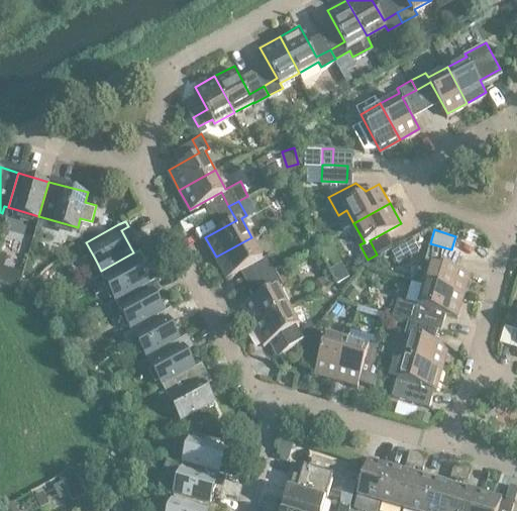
[(263,257),(251,237),(216,257),(226,277),(257,260),(266,273),(275,268),(268,253),(263,257)]
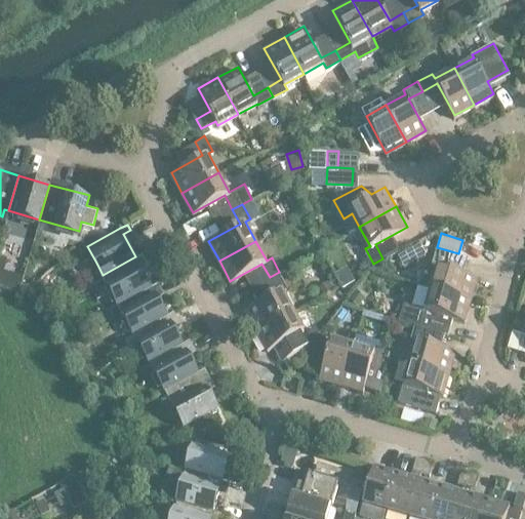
[(419,241),(399,252),(404,264),(426,252),(419,241)]
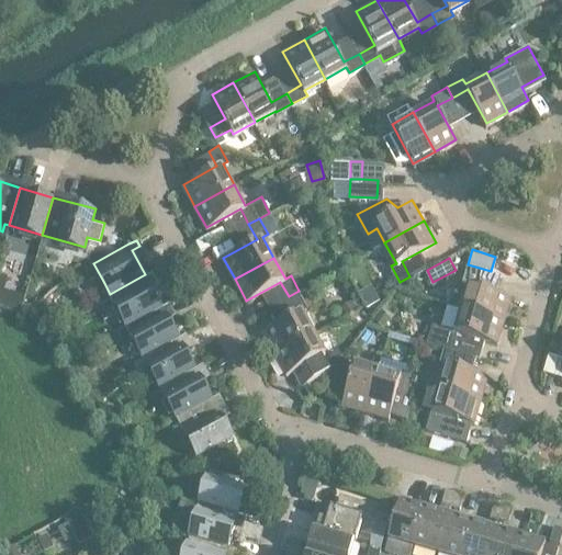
[(468,283),(461,306),(504,318),(510,295),(495,291),(499,274),(468,264),(462,282),(468,283)]
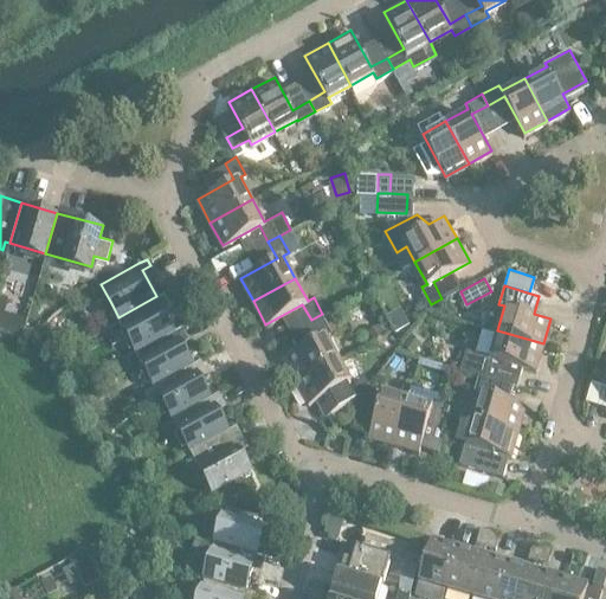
[(165,292),(156,296),(118,317),(136,350),(174,329),(160,303),(168,298),(165,292)]
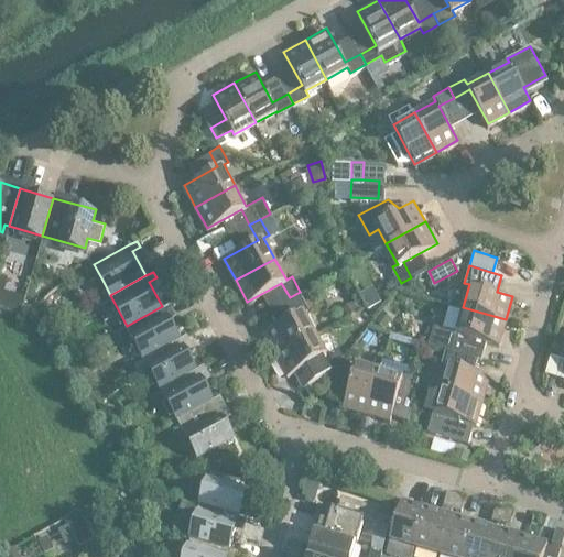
[(371,284),(359,291),(368,305),(379,298),(371,284)]
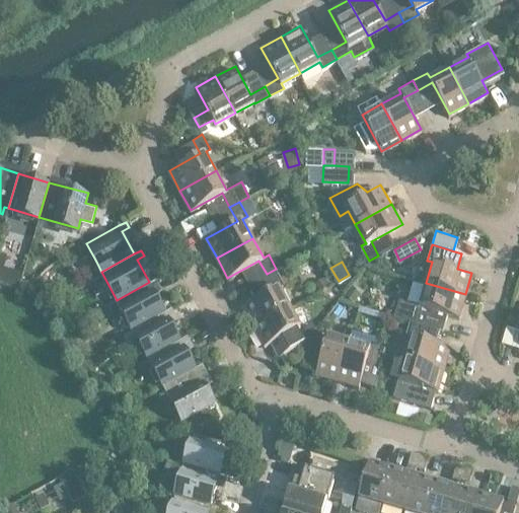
[(284,283),(276,269),(267,274),(274,288),(242,305),(253,324),(290,305),(279,286),(284,283)]
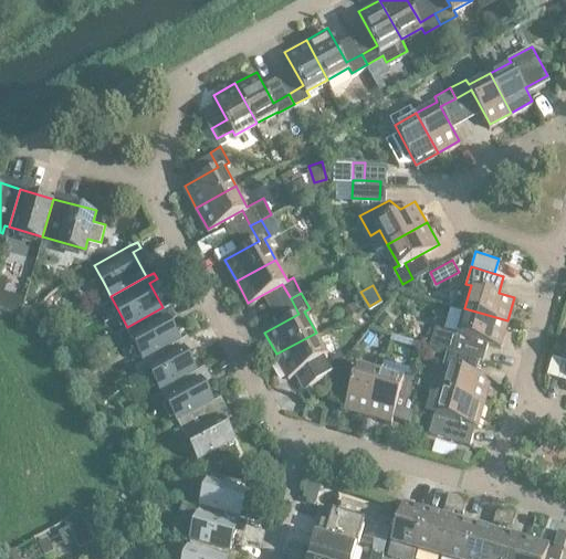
[(353,301),(345,305),(349,313),(357,309),(353,301)]
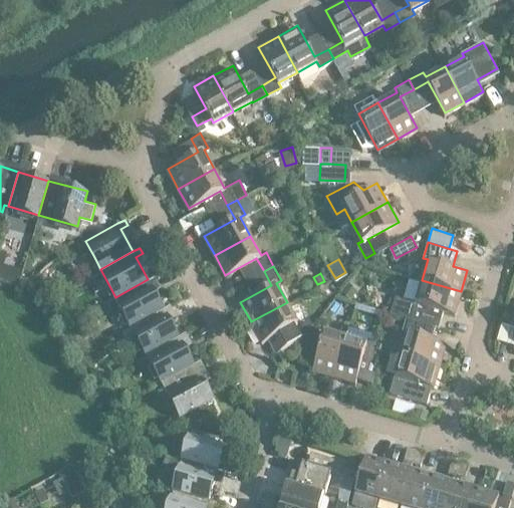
[(155,275),(148,279),(115,297),(131,324),(163,307),(151,285),(158,281),(155,275)]
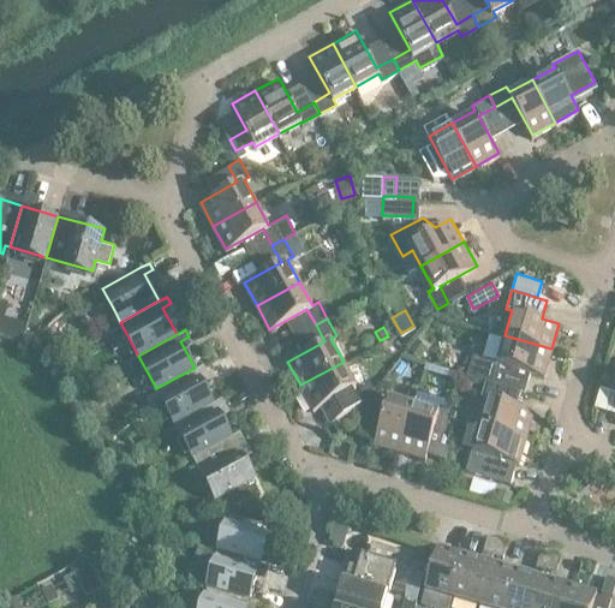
[(551,349),(505,335),(497,361),(491,358),(479,356),(475,374),(485,377),(512,385),(525,388),(530,370),(544,375),(548,359),(551,349)]
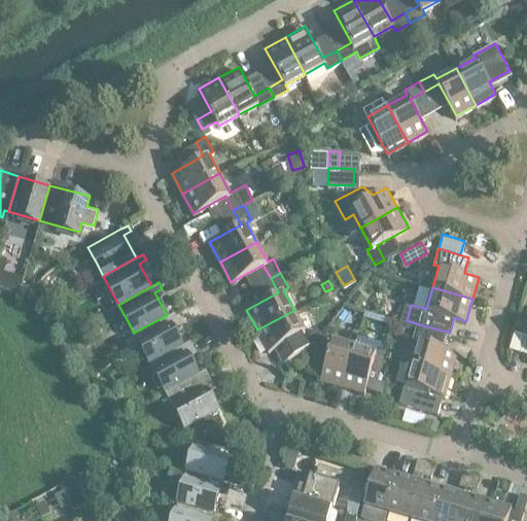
[(355,290),(350,298),(359,304),(364,297),(355,290)]
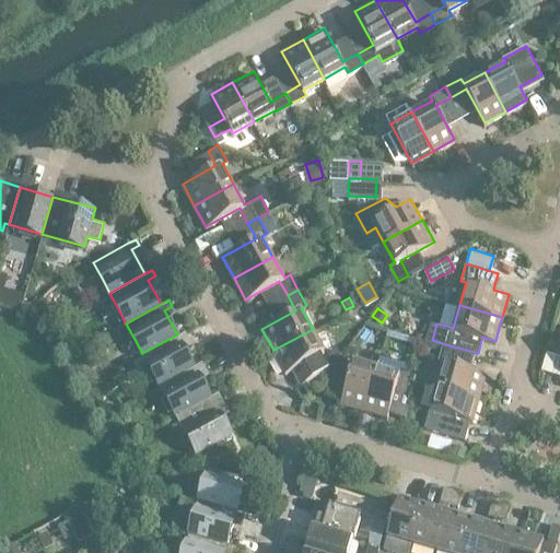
[(325,350),(313,329),(273,350),(286,372),(295,366),(298,369),(295,371),(301,380),(302,381),(328,367),(319,353),(325,350)]
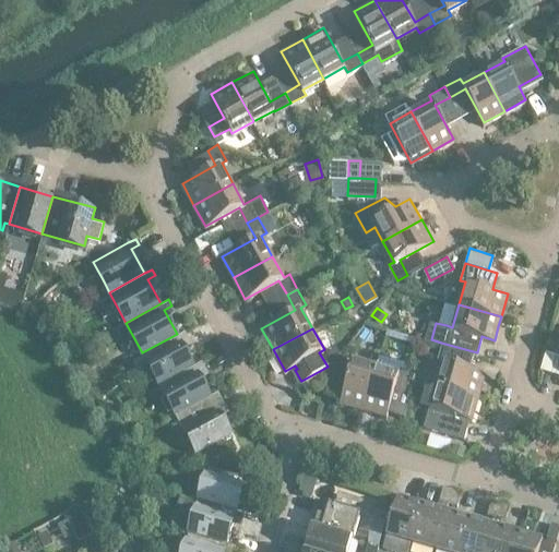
[(186,330),(177,334),(142,352),(158,382),(193,363),(180,340),(189,336),(186,330)]
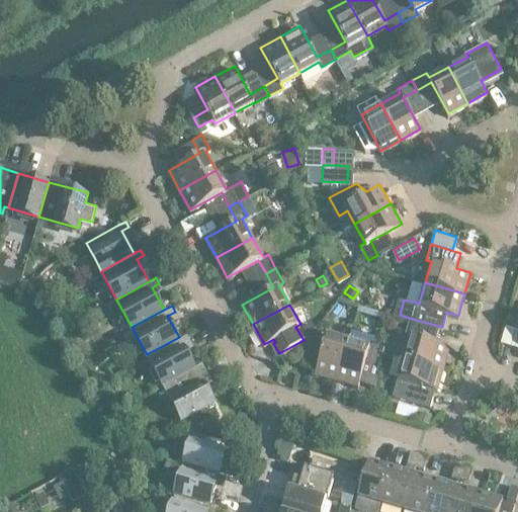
[(431,324),(409,318),(405,333),(410,335),(404,356),(443,367),(449,345),(427,339),(431,324)]
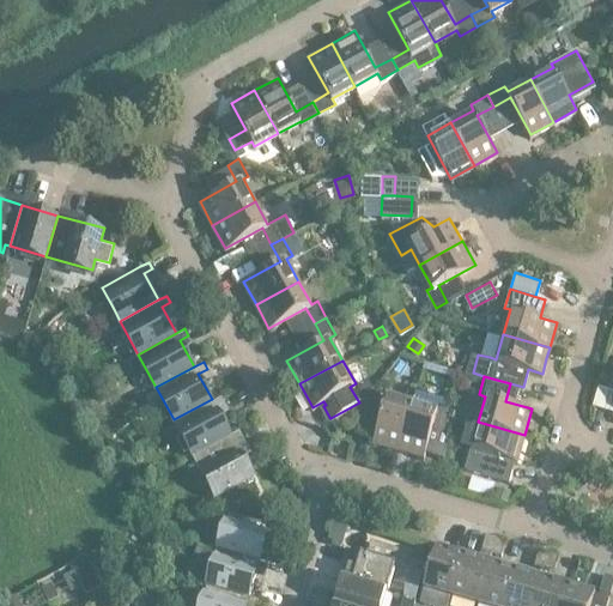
[(368,379),(360,388),(366,393),(374,383),(368,379)]
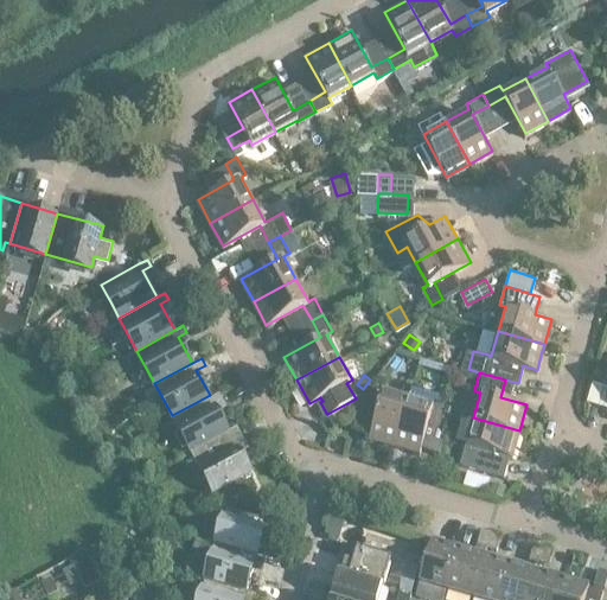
[(408,397),(394,444),(420,451),(421,445),(439,450),(449,416),(453,403),(441,401),(443,393),(411,383),(408,397)]
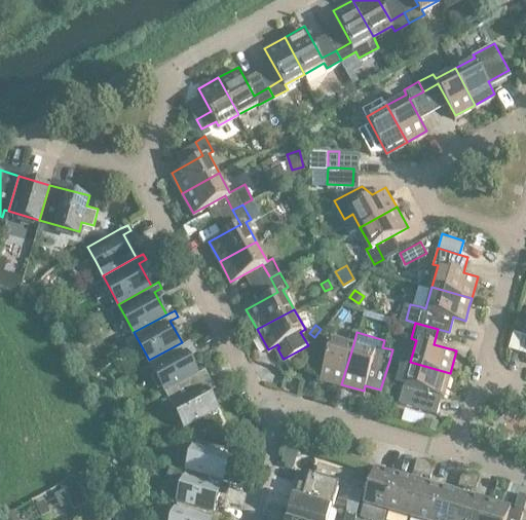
[(189,338),(182,342),(149,360),(164,388),(197,370),(185,347),(192,343),(189,338)]
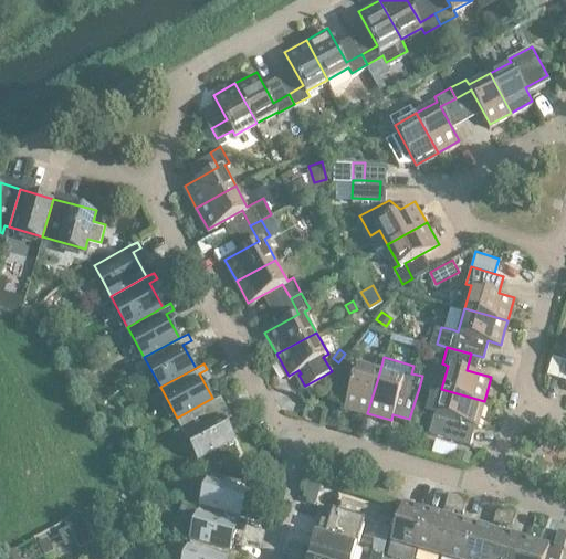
[(338,364),(335,375),(352,379),(345,400),(344,405),(367,413),(380,370),(357,364),(355,368),(338,364)]
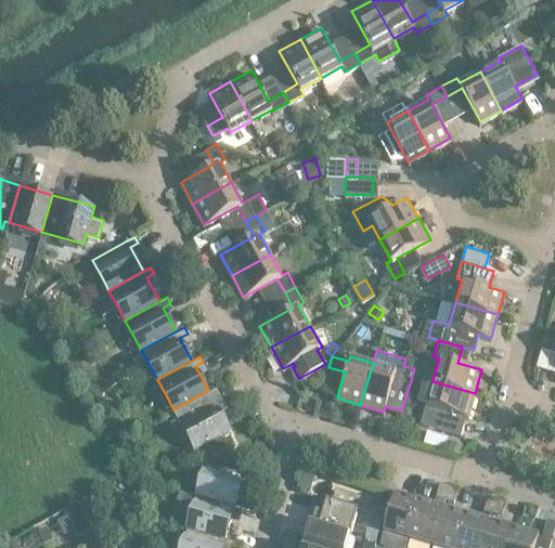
[(475,393),(433,381),(426,404),(434,406),(428,422),(439,426),(461,432),(465,415),(468,416),(475,393)]
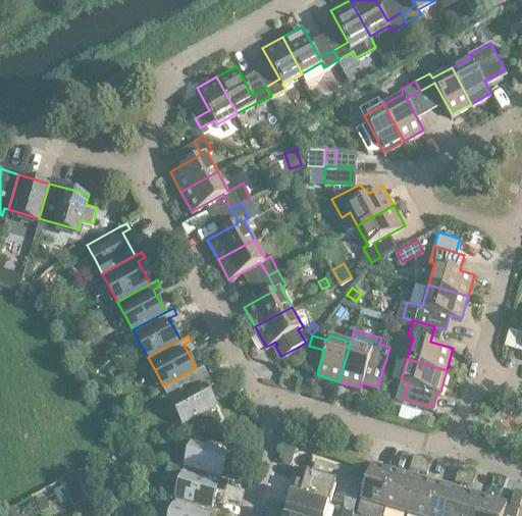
[(215,404),(196,367),(163,385),(183,421),(192,416),(198,427),(213,419),(207,409),(215,404)]
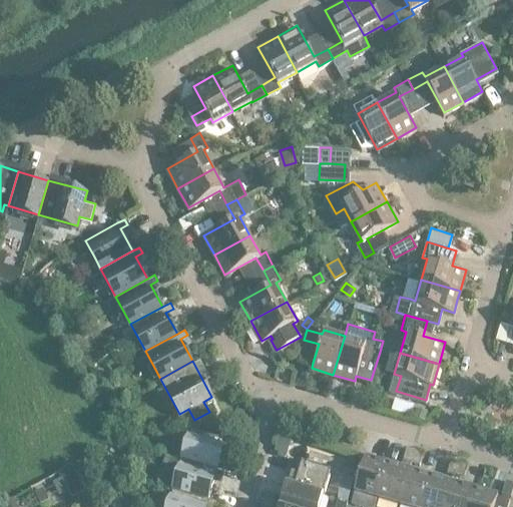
[(109,397),(97,404),(101,411),(113,405),(109,397)]
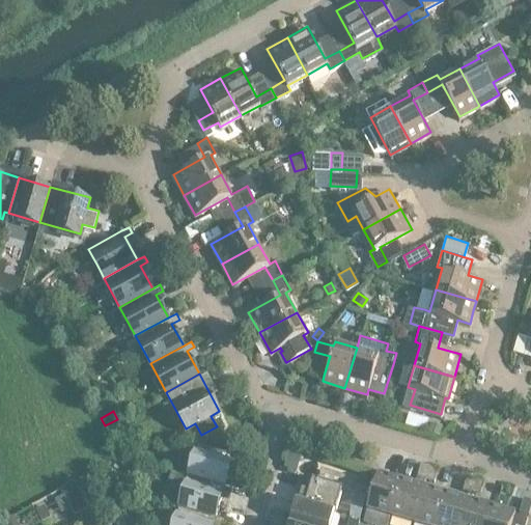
[(196,440),(187,472),(224,482),(233,450),(196,440)]
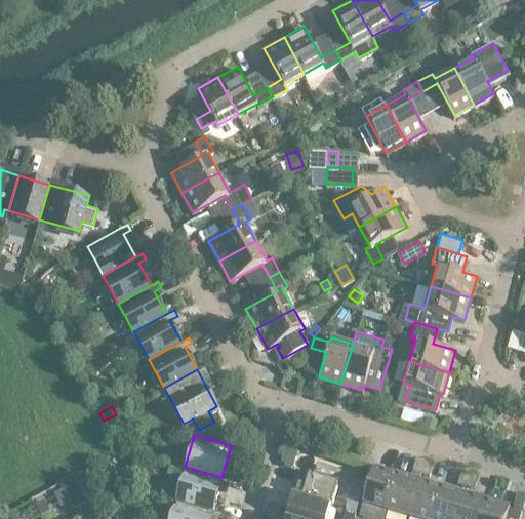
[(286,442),(281,458),(293,462),(297,446),(286,442)]
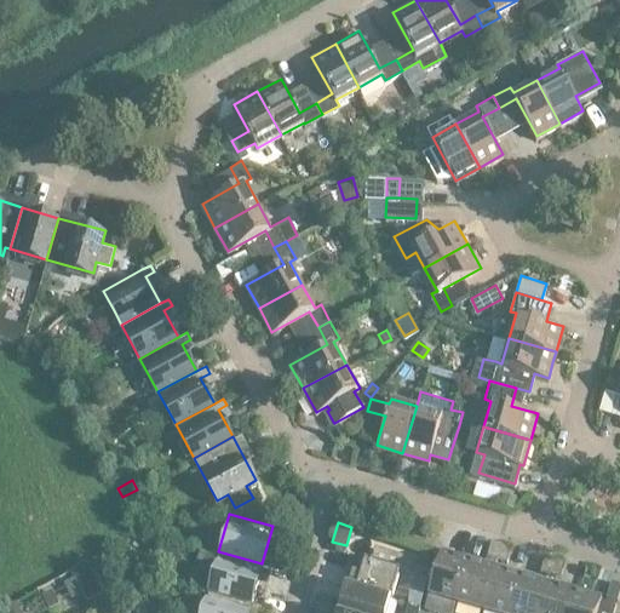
[(491,538),(484,560),(495,562),(497,556),(501,540),(491,538)]
